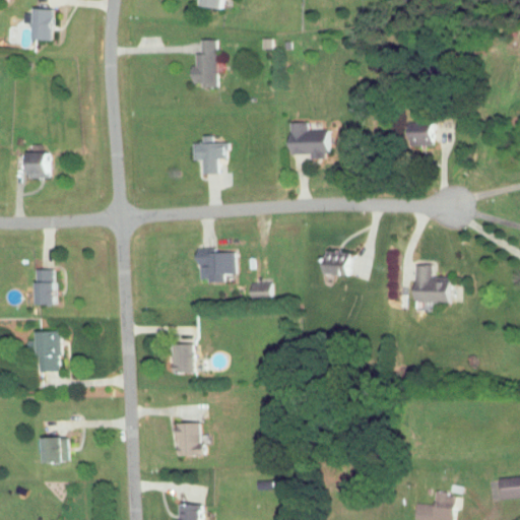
[(50,40),(51,8),(30,8),(30,13),(23,13),(23,22),(30,22),(29,39),(50,40)]
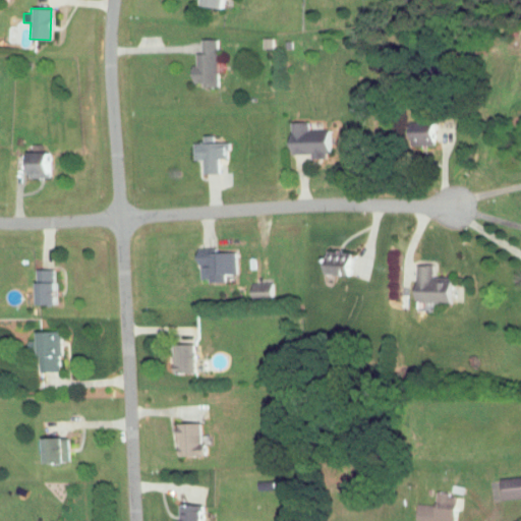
[(327,129),(306,130),(306,122),(287,122),(288,154),(311,154),(311,159),(327,158),(327,129)]
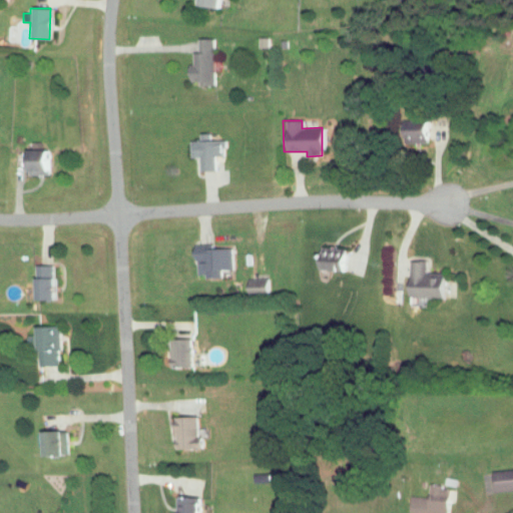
[(427,143),(427,122),(401,121),(401,143),(427,143)]
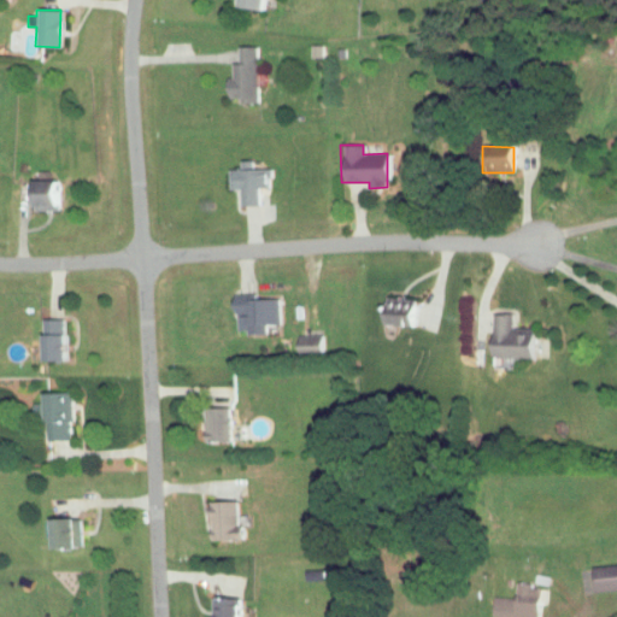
[(260,160),(238,160),(238,169),(227,169),(227,189),(236,189),(238,205),(257,205),(257,187),(268,187),(268,169),(260,169),(260,160)]
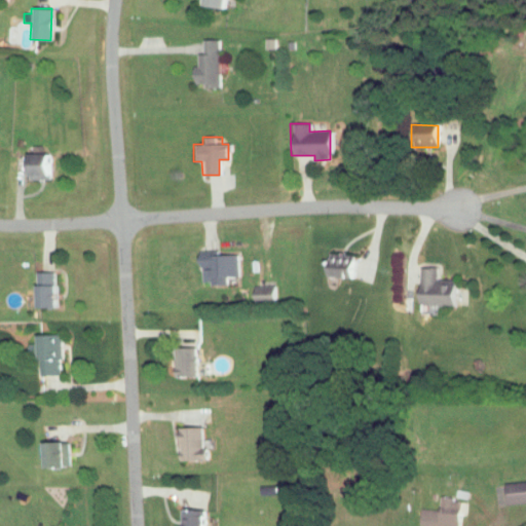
[(47,179),(47,154),(25,154),(25,180),(47,179)]
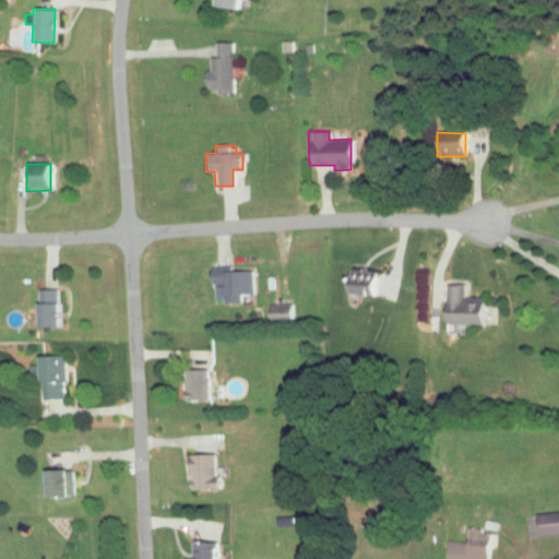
[(251,294),(251,271),(230,271),(230,266),(211,268),(212,301),(239,301),(239,294),(251,294)]
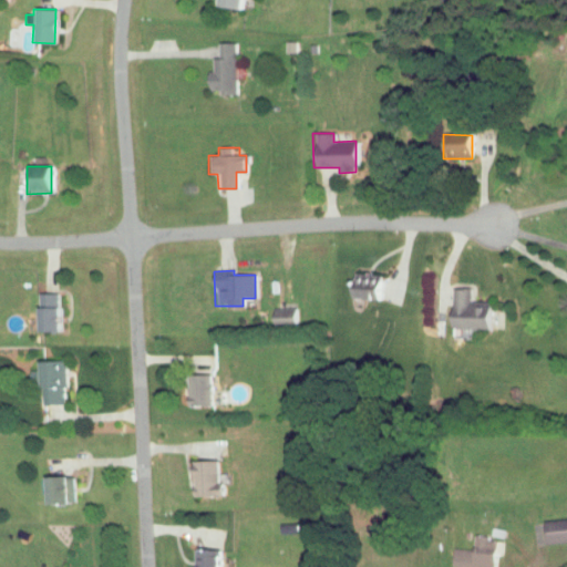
[(349,299),(379,300),(380,275),(350,274),(349,299)]
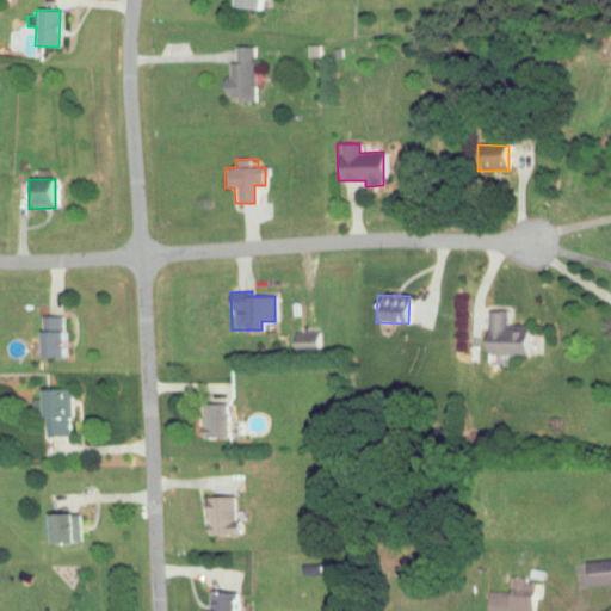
[(485,312),(486,355),(526,353),(526,325),(506,325),(506,310),(485,312)]
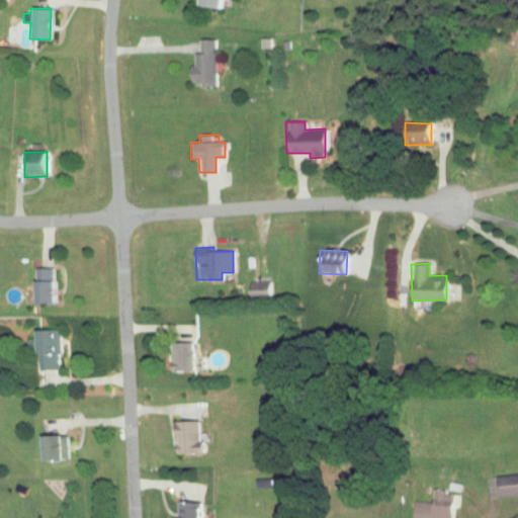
[(33,268),(33,303),(53,303),(53,268),(33,268)]
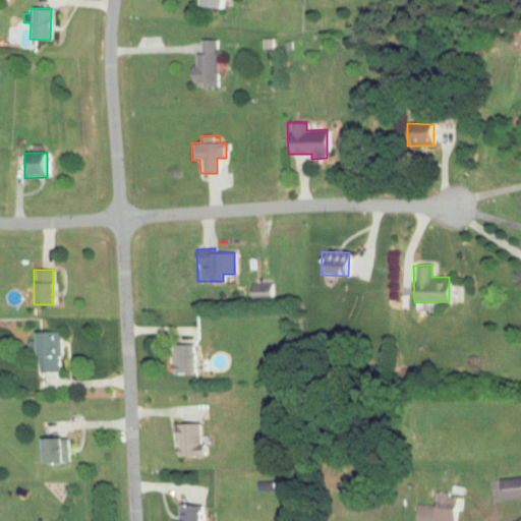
[(59,371),(58,332),(35,332),(36,371),(59,371)]
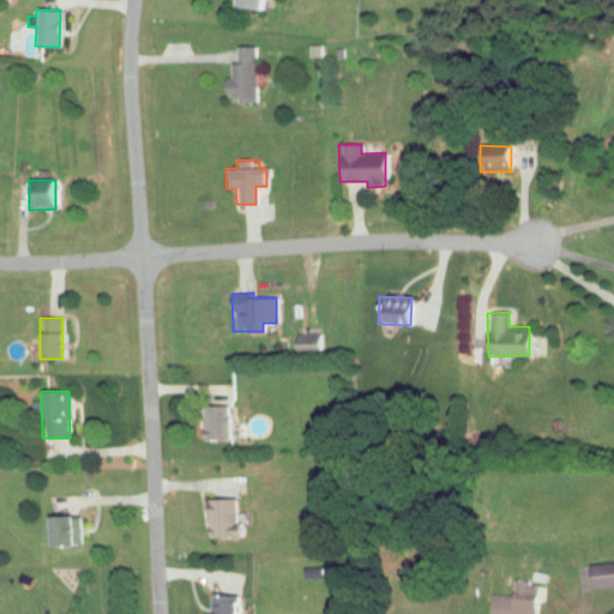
[(203,405),(202,439),(227,440),(228,405),(203,405)]
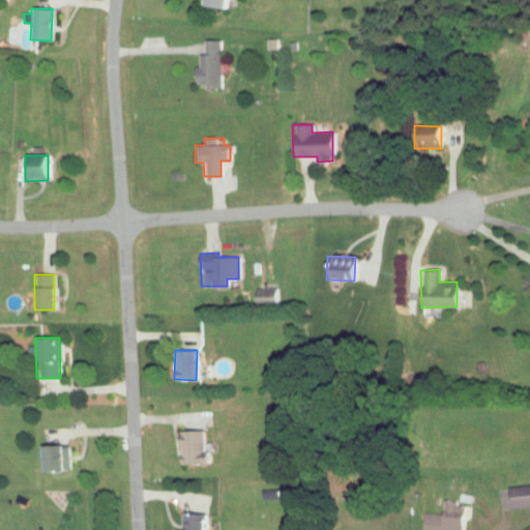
[(176,431),(178,465),(205,464),(203,431),(176,431)]
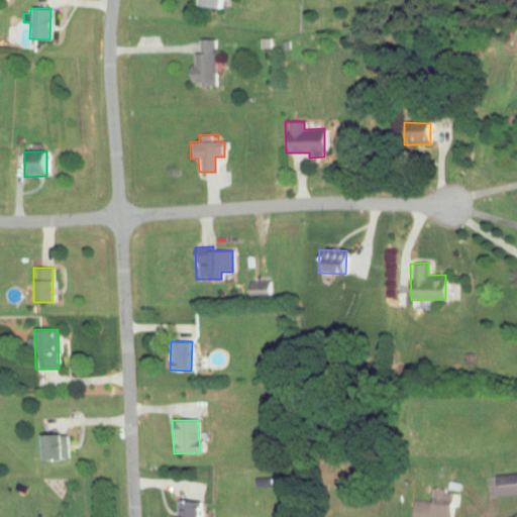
[(66,434),(39,435),(39,459),(67,458),(66,434)]
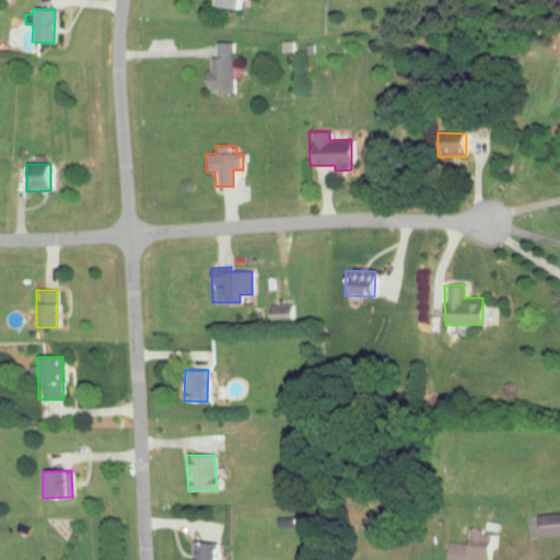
[(538,538),(559,535),(559,512),(535,516),(538,538)]
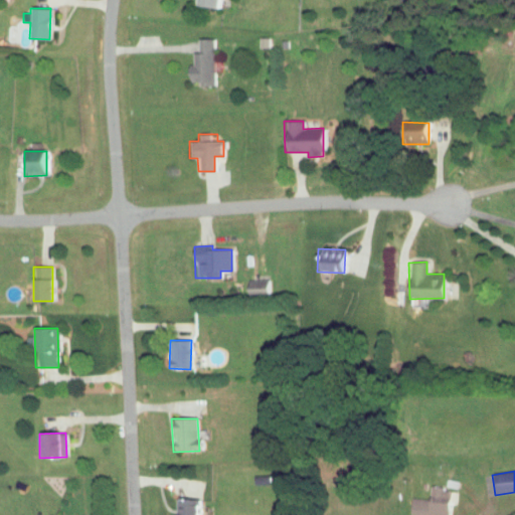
[(409,498),(409,514),(417,514),(448,514),(450,489),(428,488),(427,499),(409,498)]
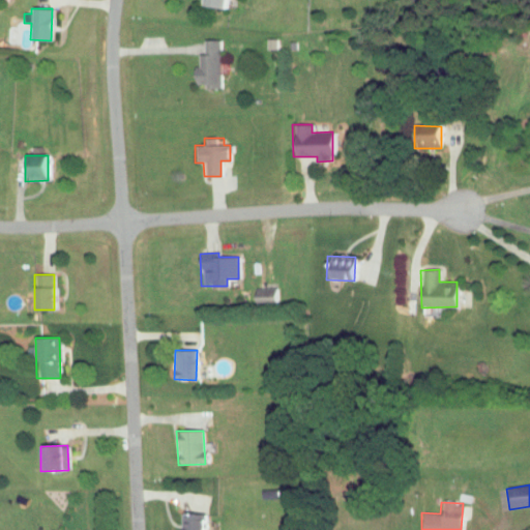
[(203,529),(204,513),(180,513),(179,529),(203,529)]
